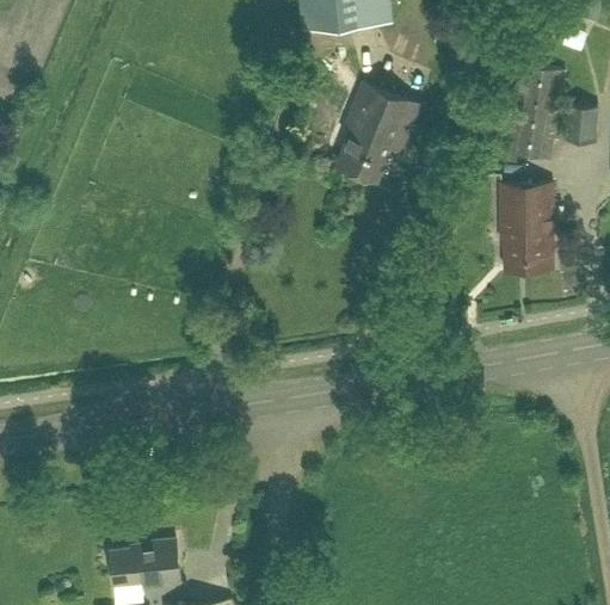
[(299,0),(302,32),(390,25),(387,0),(299,0)]
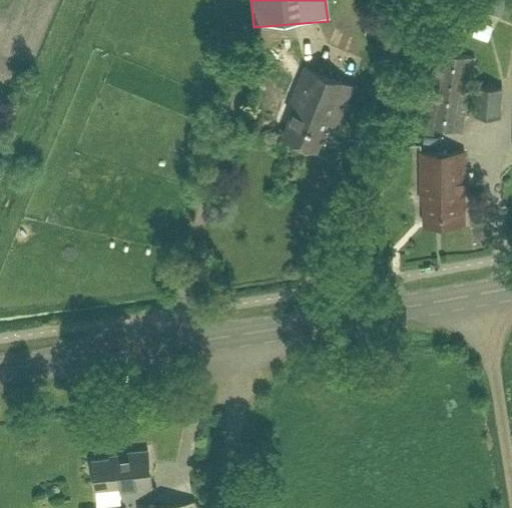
[(498,20),(506,0),(471,0),(468,8),(498,20)]
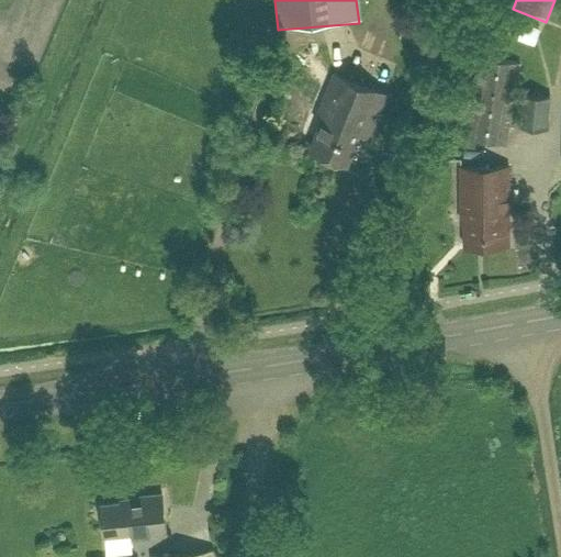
[(505,148),(518,67),(478,60),(464,142),(505,148)]
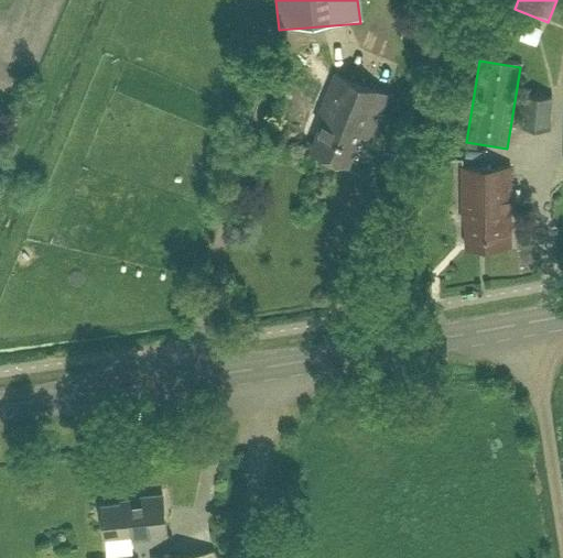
[(331,162),(360,87),(334,76),(318,115),(324,117),(310,152),(331,162)]
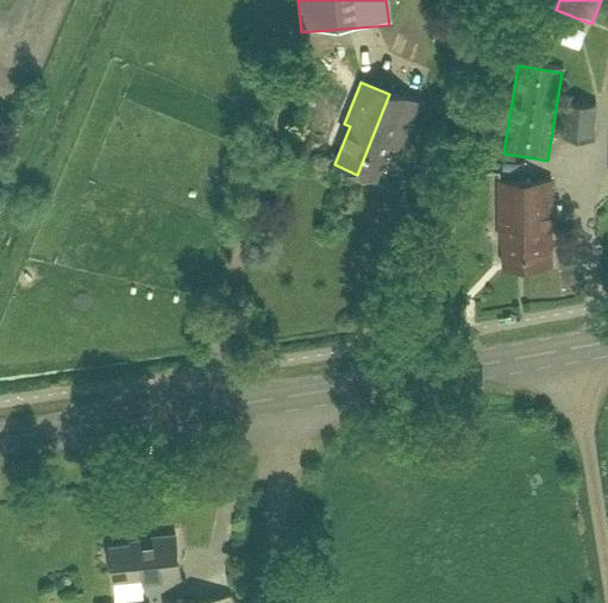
[(389,94),(357,175),(376,182),(388,149),(399,154),(418,106),(389,94)]
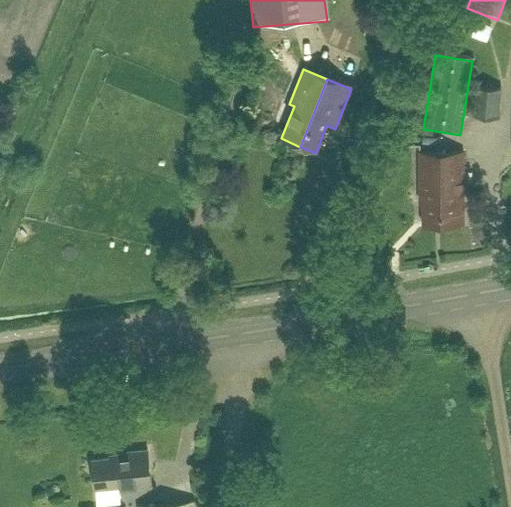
[(471,118),(497,121),(500,89),(474,87),(471,118)]
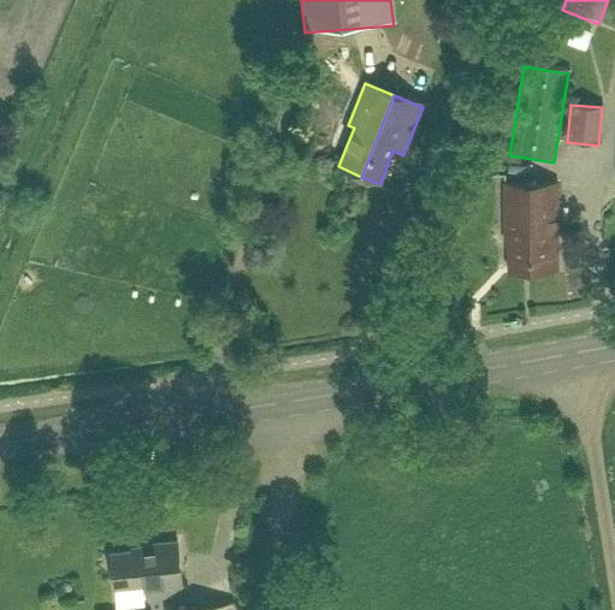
[(532,232),(557,232),(557,223),(556,223),(556,185),(503,187),(503,247),(507,247),(507,246),(532,246),(532,232)]
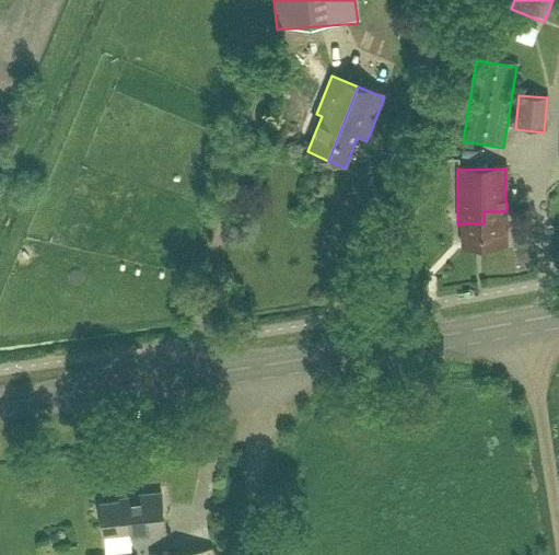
[(461,223),(461,224),(461,249),(507,249),(507,211),(484,211),(484,223),(461,223)]
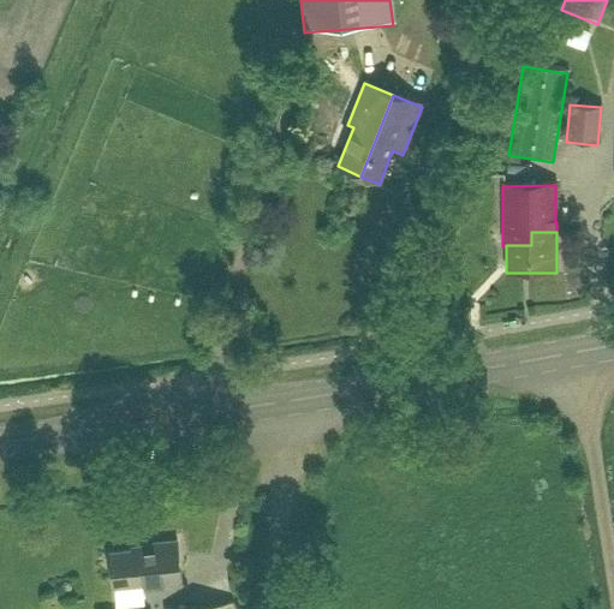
[(154,573),(155,591),(180,589),(177,543),(149,545),(150,550),(138,551),(141,573),(154,573)]
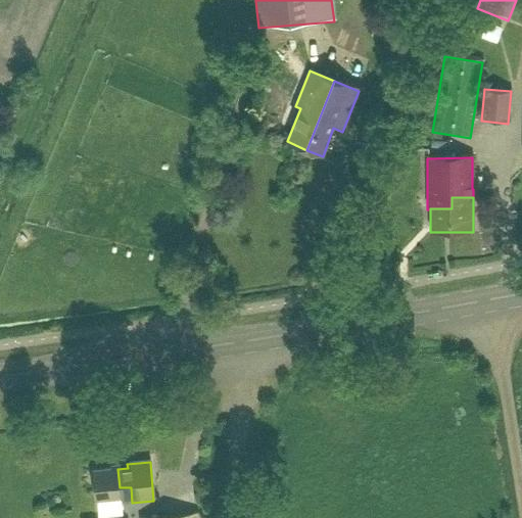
[(122,504),(132,503),(131,487),(120,487),(117,469),(93,471),(96,503),(98,503),(100,517),(123,517),(122,504)]
